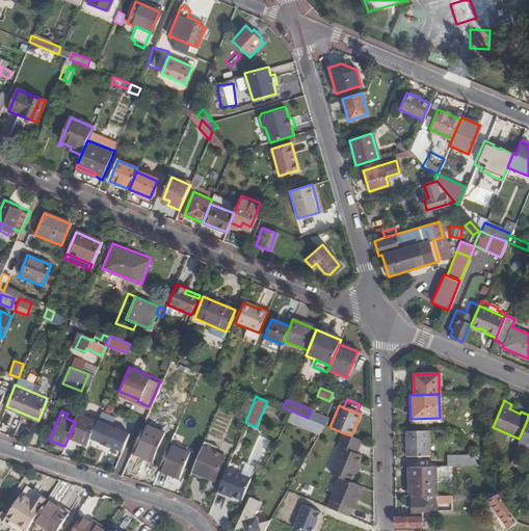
[(320,415),(311,410),(308,418),(317,422),(320,415)]
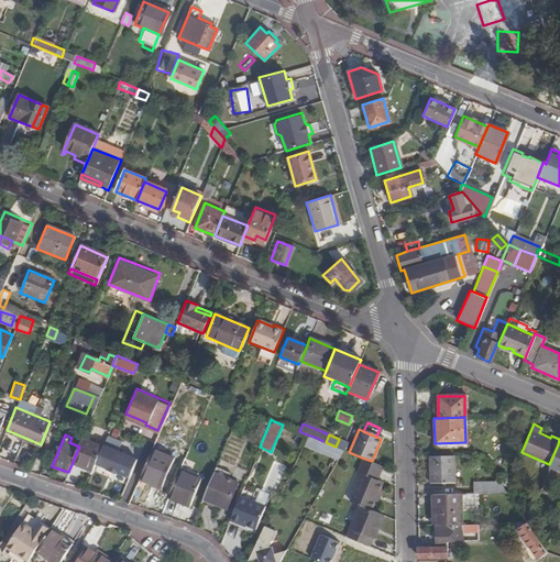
[(74,459),(94,467),(95,463),(97,459),(101,449),(103,444),(84,436),(79,447),(74,459)]
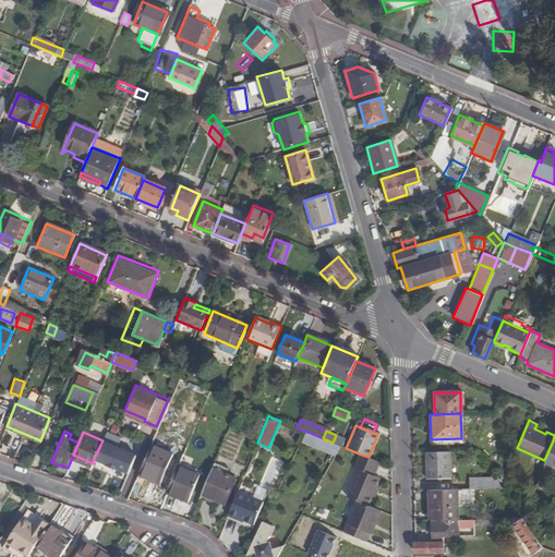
[(120,438),(106,432),(103,440),(100,445),(96,455),(94,459),(106,464),(116,469),(116,468),(128,473),(135,455),(116,447),(120,438)]
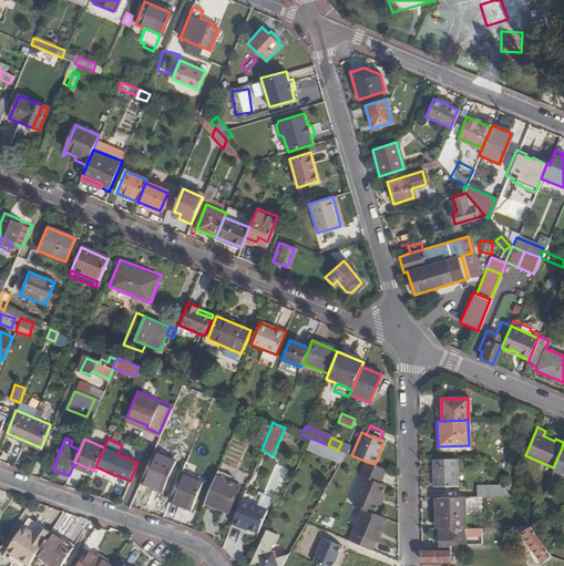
[(310,452),(338,463),(345,452),(338,450),(328,445),(316,440),(310,452)]
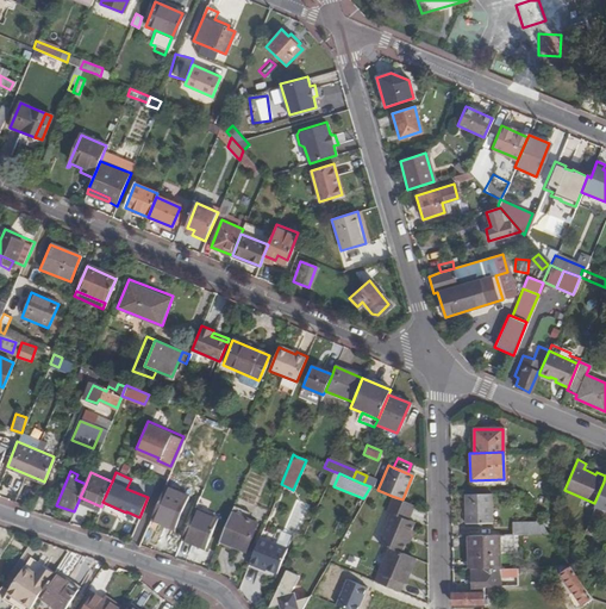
[(594,503),(594,505),(605,510),(605,482),(604,482),(594,503)]
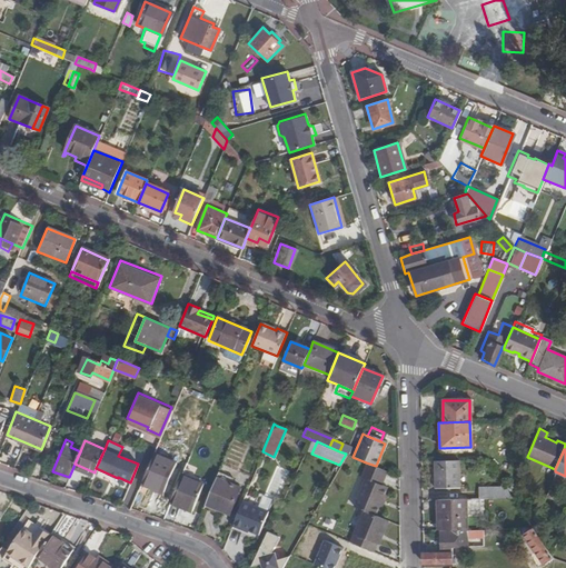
[(172,466),(152,457),(140,484),(147,487),(146,490),(159,496),(172,466)]
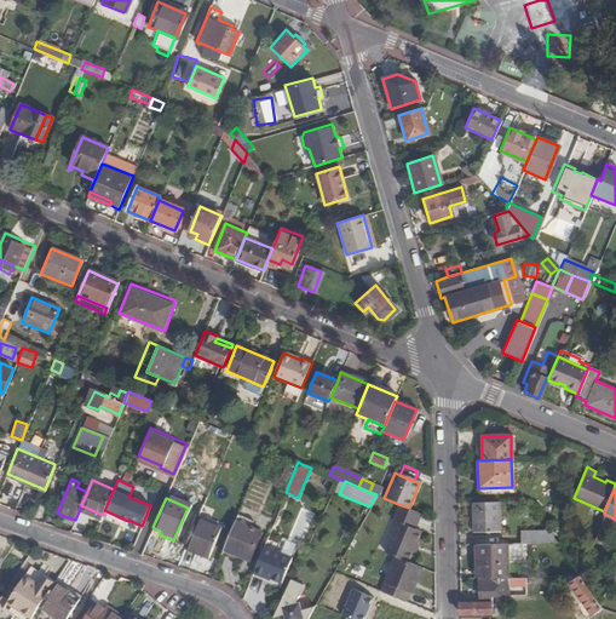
[(498,532),(498,502),(471,503),(472,532),(498,532)]
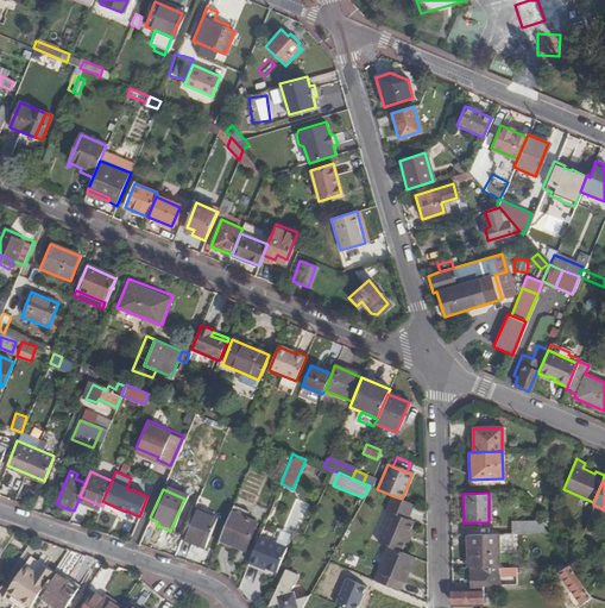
[(402,499),(391,495),(385,511),(390,512),(377,541),(388,546),(402,551),(414,521),(407,519),(413,503),(402,499)]
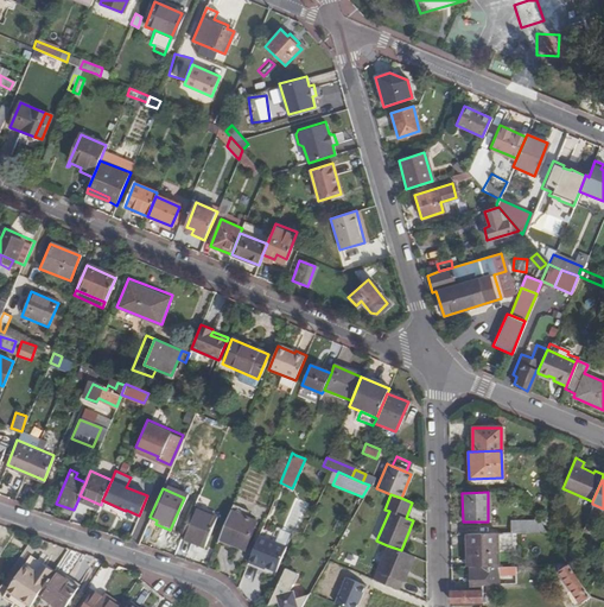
[(78,499),(100,509),(101,505),(80,495),(78,499)]
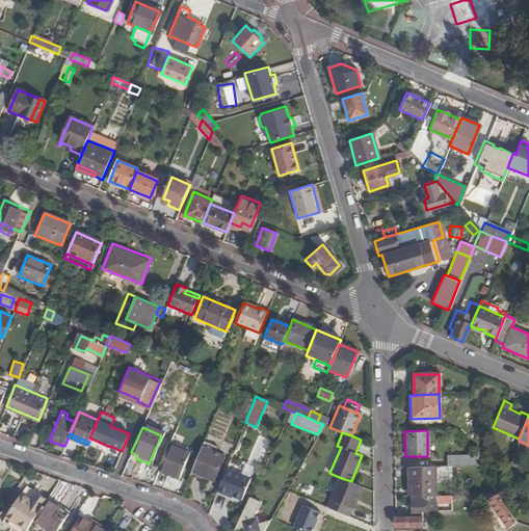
[(528,445),(519,441),(513,452),(528,458),(528,445)]
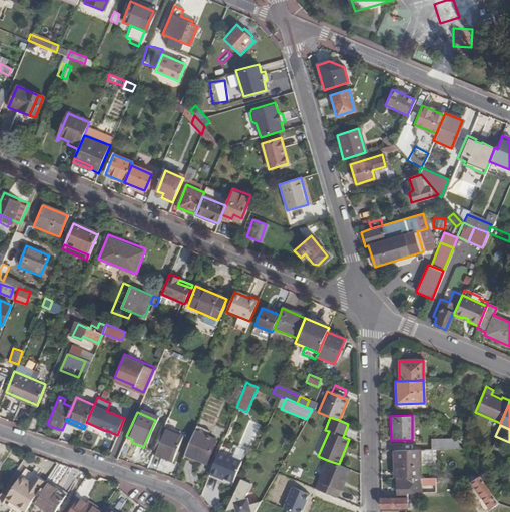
[(209,432),(196,427),(194,432),(207,437),(209,432)]
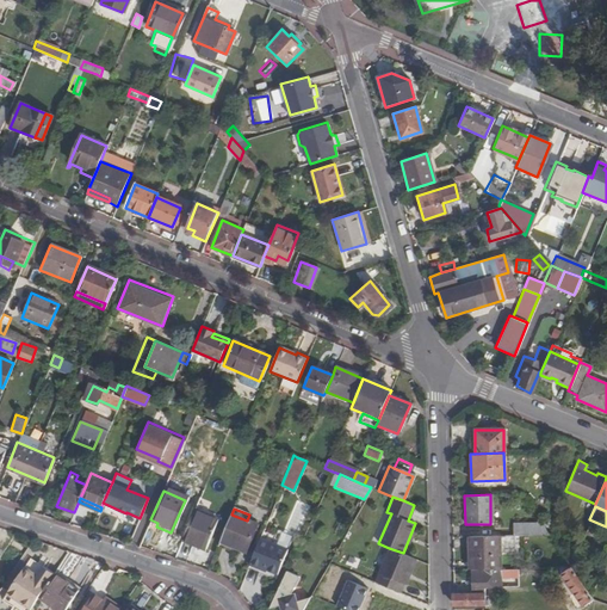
[(220,522),(194,510),(183,538),(205,550),(206,547),(216,552),(220,543),(223,535),(215,531),(220,522)]
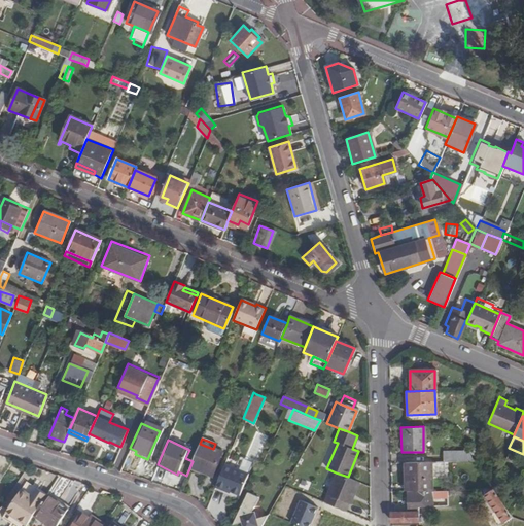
[(213,449),(200,444),(193,461),(189,468),(212,478),(222,453),(213,449)]
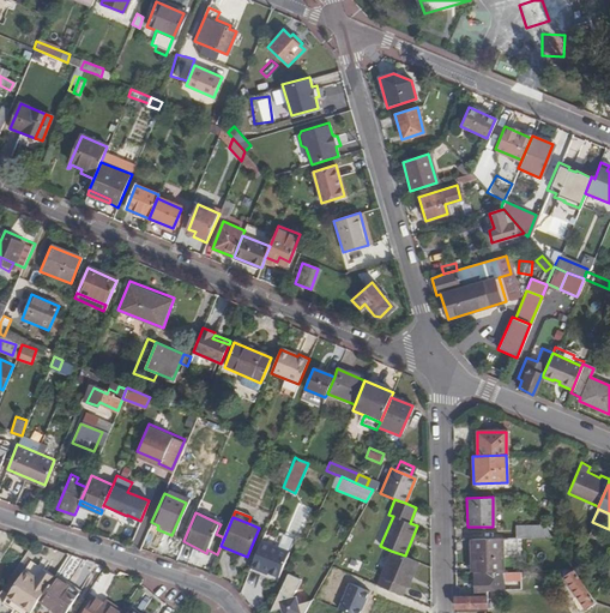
[(523,524),(523,538),(550,536),(542,524),(523,524)]
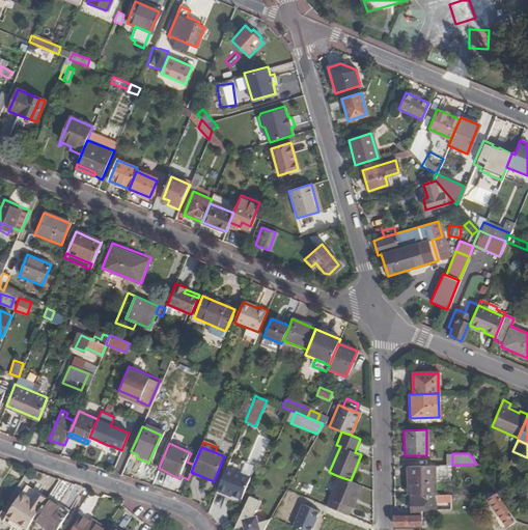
[(272,464),(266,462),(258,479),(261,480),(266,472),(268,473),(272,464)]
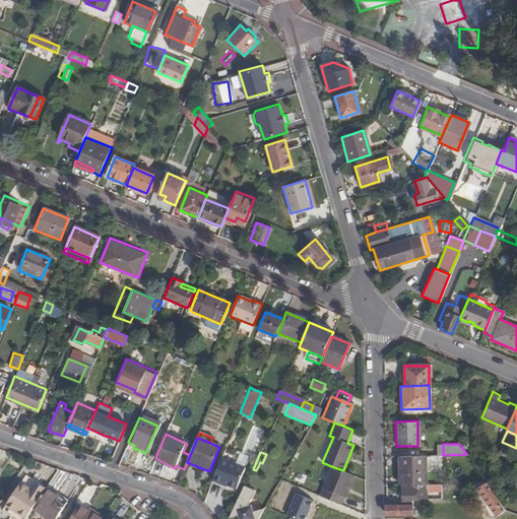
[(398,456),(399,484),(427,483),(427,455),(398,456)]
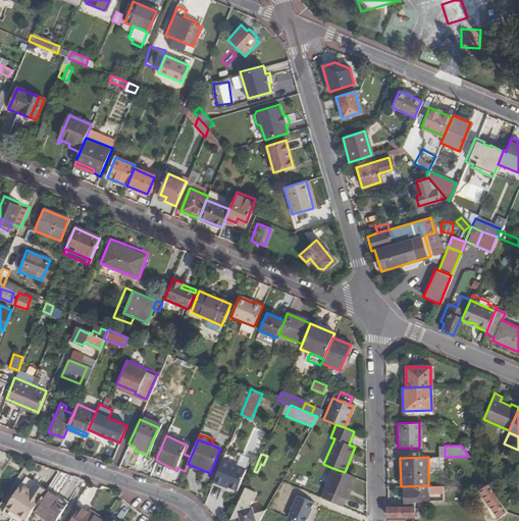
[(244,473),(221,464),(212,485),(225,490),(225,488),(228,489),(236,492),(244,473)]
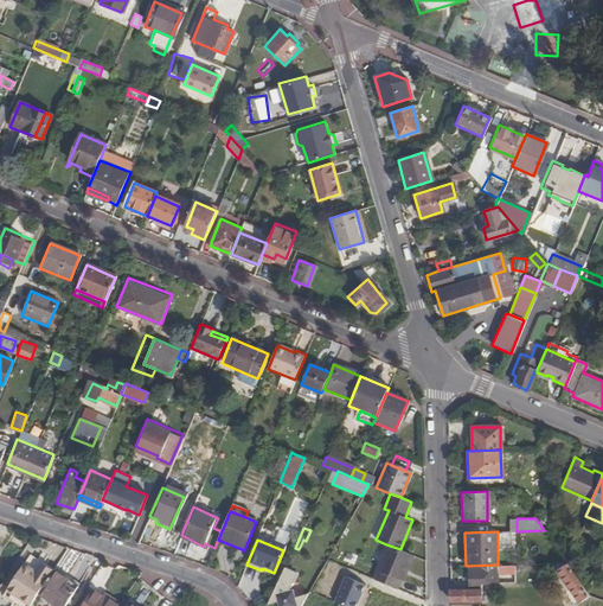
[(409,567),(414,555),(401,549),(386,544),(373,578),(398,588),(402,579),(404,579),(405,574),(404,574),(408,566),(409,567)]
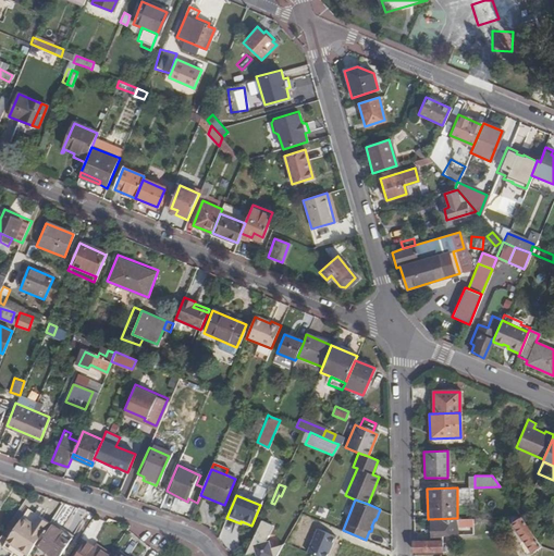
[(47,521),(26,507),(21,515),(4,540),(0,545),(15,555),(24,555),(25,554),(33,544),(47,521)]
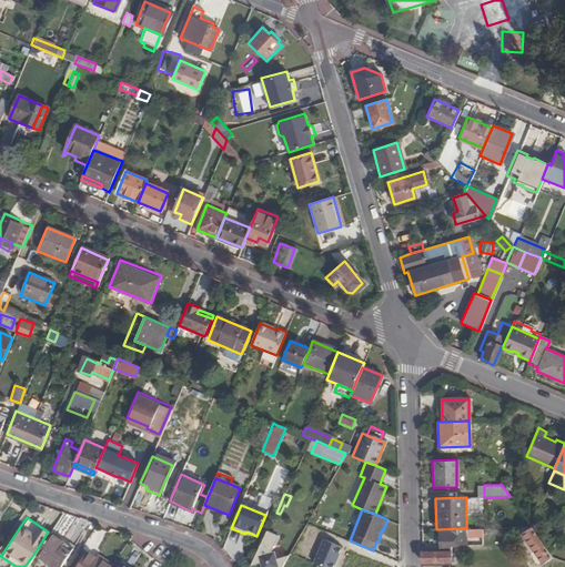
[(542,563),(551,557),(530,527),(507,527),(507,534),(522,534),(542,563)]
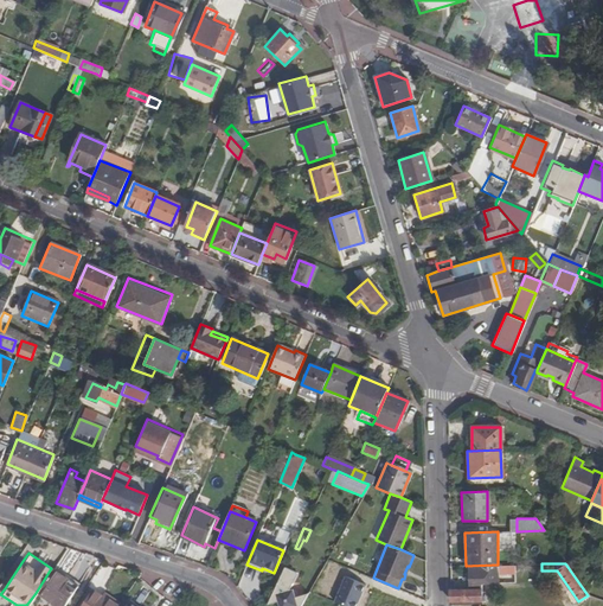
[(468,567),(468,589),(481,589),(480,584),(495,582),(495,574),(492,574),(492,567),(468,567)]
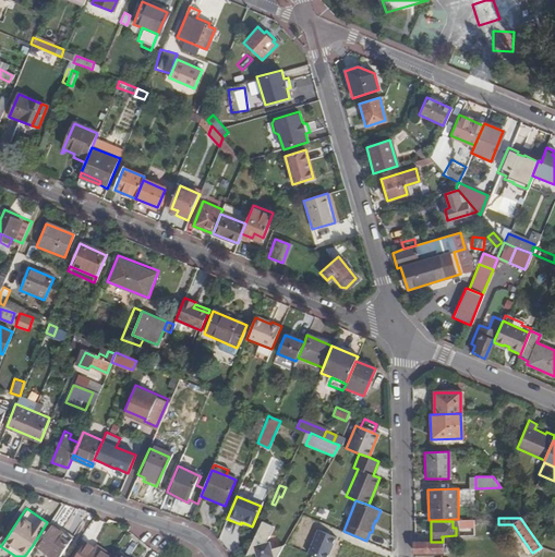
[(57,556),(70,537),(47,522),(33,545),(51,556),(57,556)]
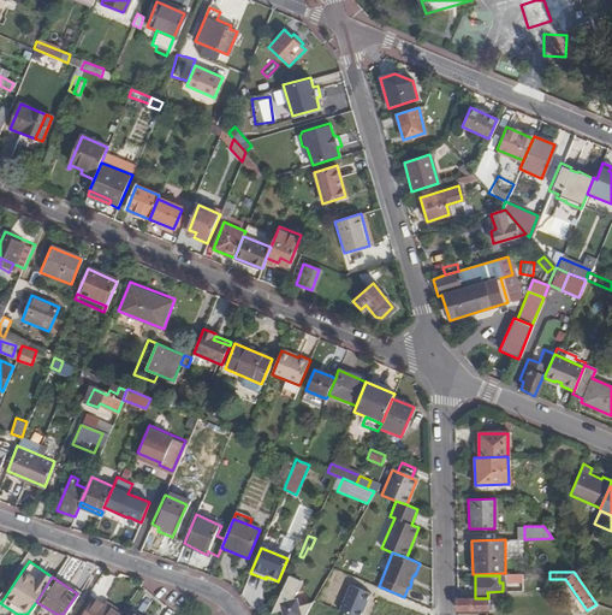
[(304,614),(308,610),(312,604),(297,609),(295,601),(303,584),(296,580),(290,577),(272,614),(274,614),(284,613),(284,614),(304,614)]
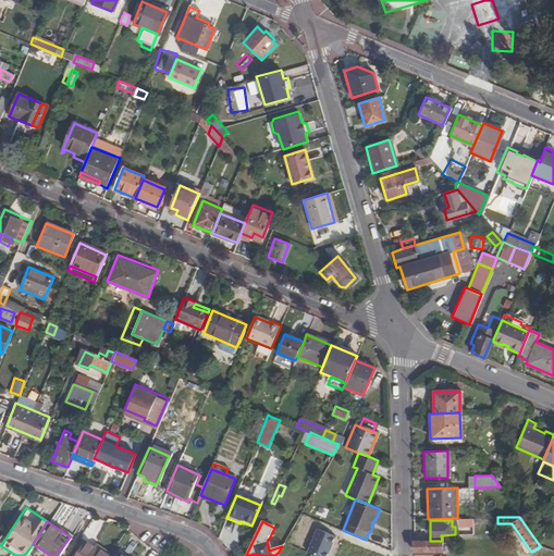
[(93,545),(84,540),(73,555),(106,555),(108,554),(101,550),(100,552),(91,546),(93,545)]
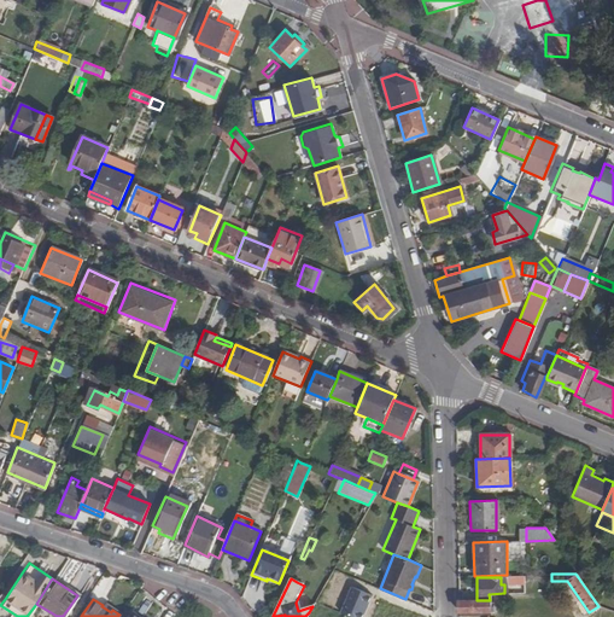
[(490,610),(490,600),(477,600),(457,601),(457,611),(490,610)]
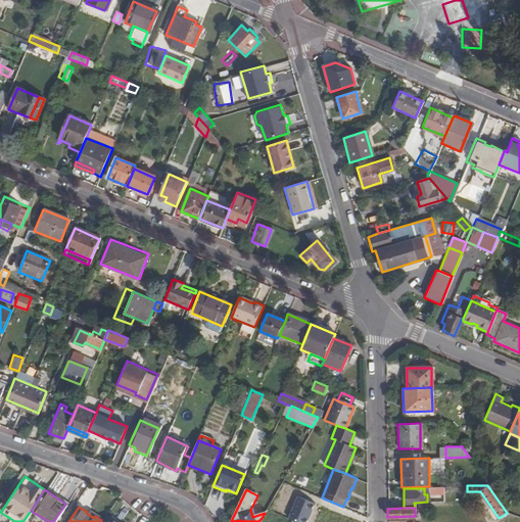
[(95,516),(101,520),(102,518),(102,517),(89,509),(87,512),(86,513),(94,518),(95,516)]
